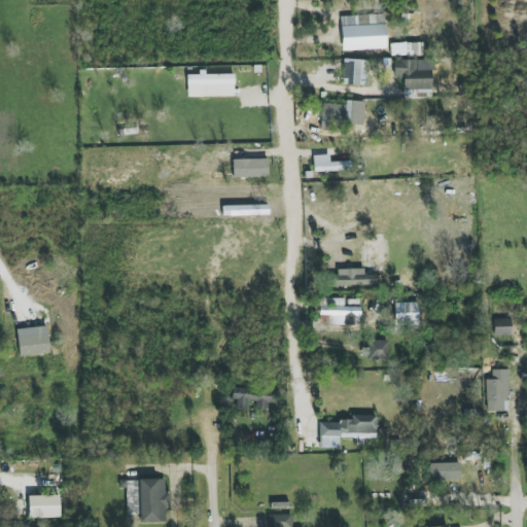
[(342,50),(386,48),(385,25),(341,27),(342,50)]
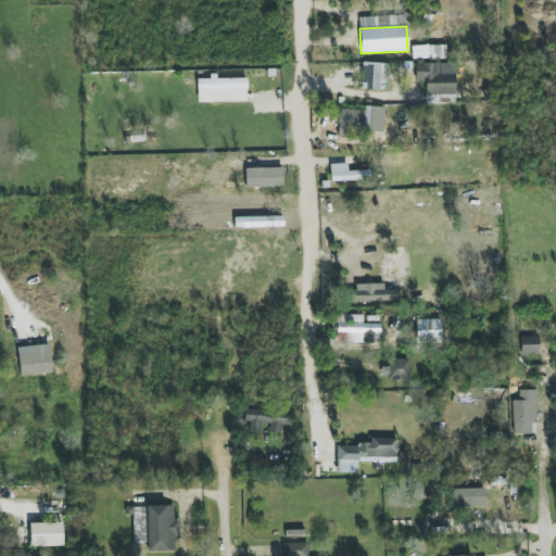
[(445,58),(444,46),(413,47),(414,59),(445,58)]
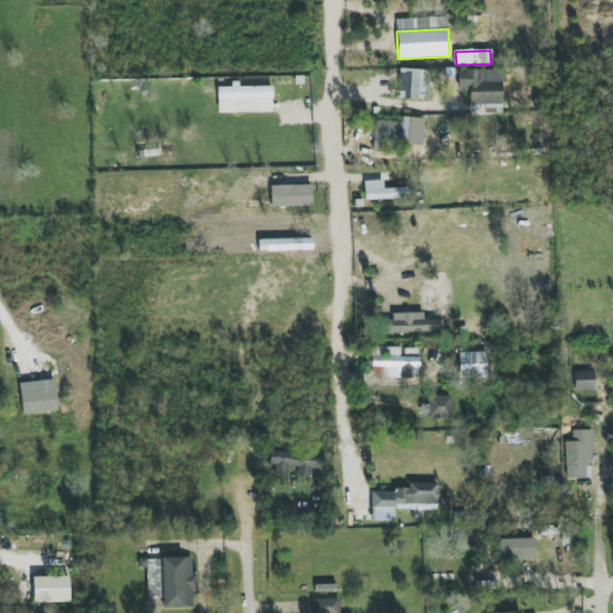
[(429,70),(399,70),(398,98),(428,99),(429,70)]
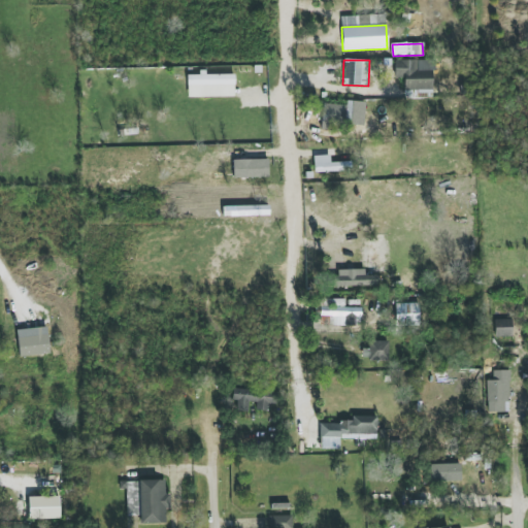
[(433,90),(432,60),(395,61),(396,78),(403,78),(404,91),(433,90)]
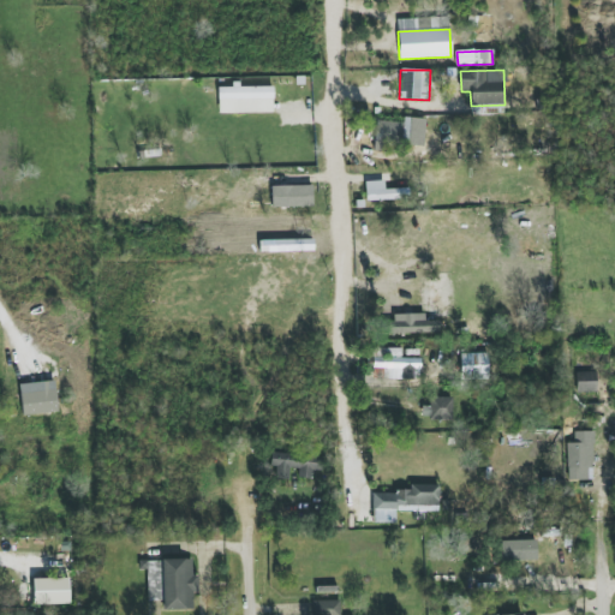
[(219,114),(273,113),(273,85),(231,87),(218,88),(219,114)]
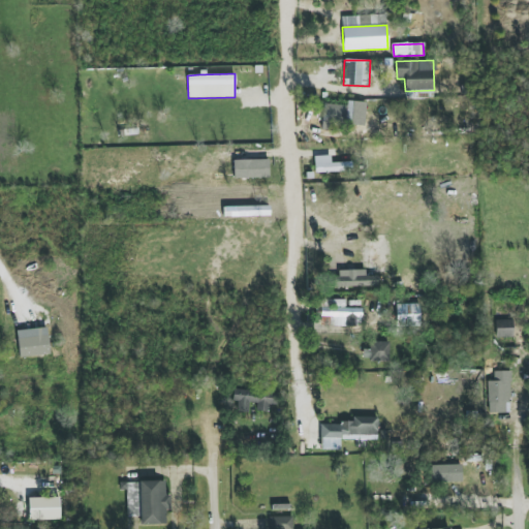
[(346,125),(356,125),(358,101),(347,101),(346,125)]
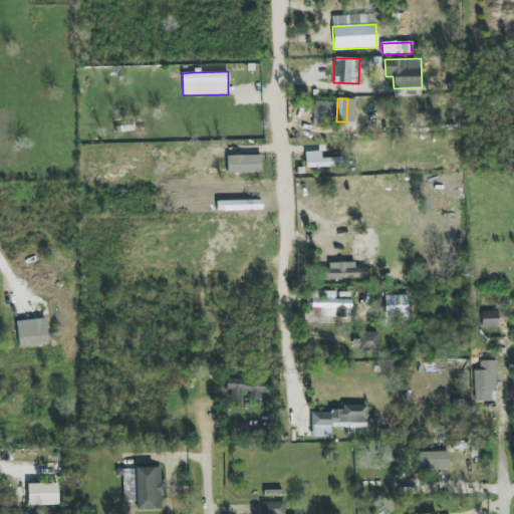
[(333,121),(334,102),(315,101),(314,121),(333,121)]
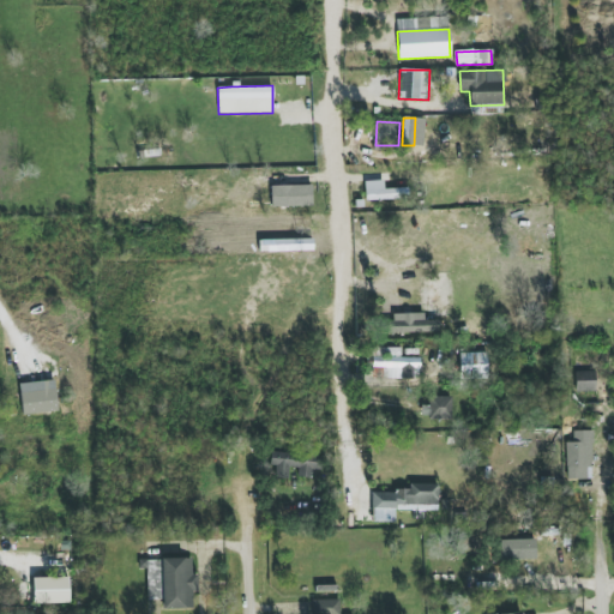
[(384,188),(384,181),(365,181),(365,200),(408,199),(408,188),(384,188)]
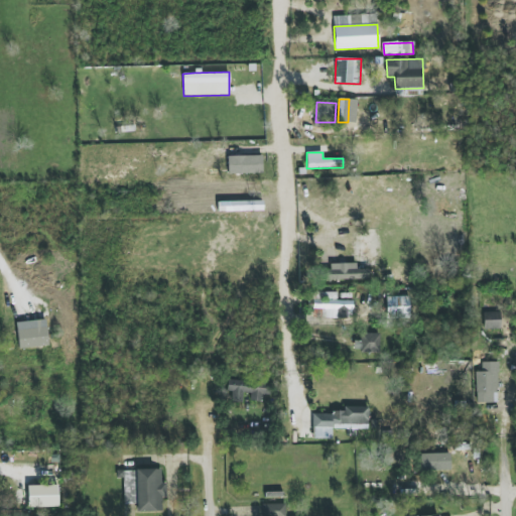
[(262,155),(227,156),(228,174),(262,173),(262,155)]
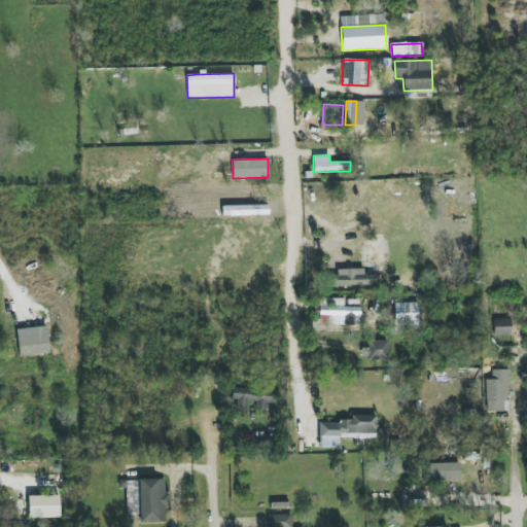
[(386,272),(385,236),(365,237),(366,272),(386,272)]
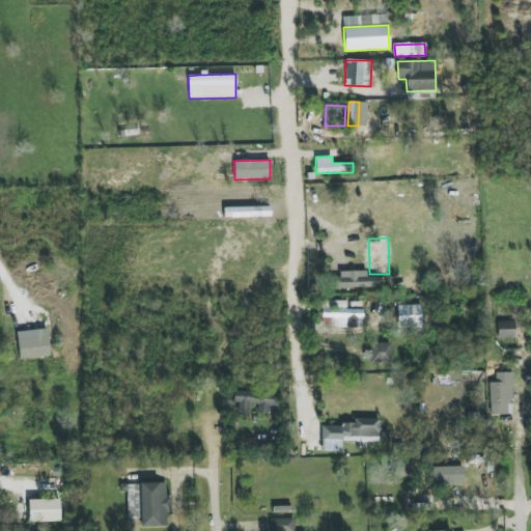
[(331,278),(332,288),(379,287),(379,277),(366,277),(366,271),(339,272),(339,278),(331,278)]
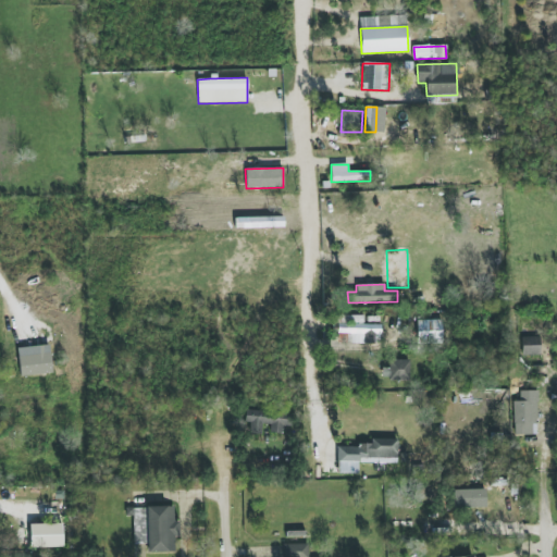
[(363,316),(334,316),(333,324),(337,324),(337,343),(381,344),(381,324),(363,324),(363,316)]
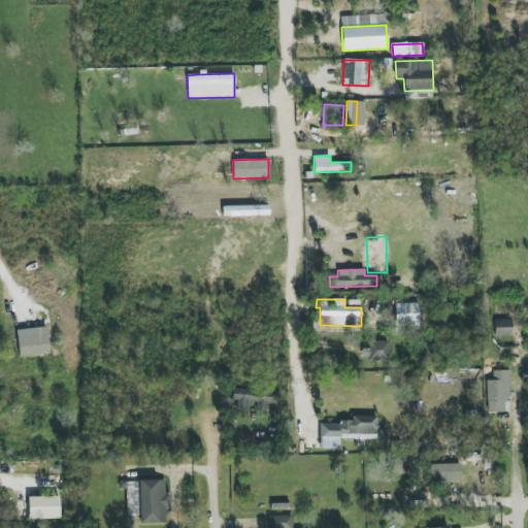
[(419,303),(395,303),(395,326),(419,325),(419,303)]
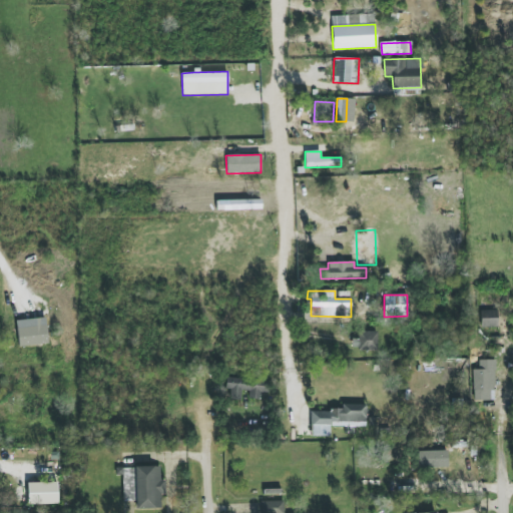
[(497,310),(480,311),(481,328),(498,327),(497,310)]
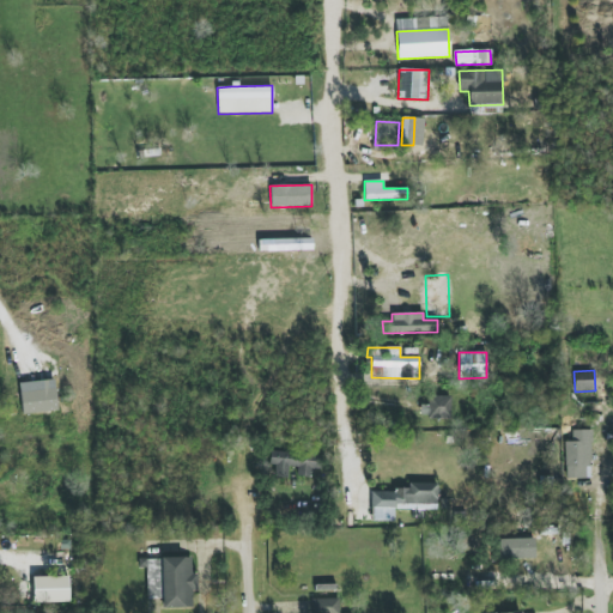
[(54,388),(20,393),(23,416),(58,410),(54,388)]
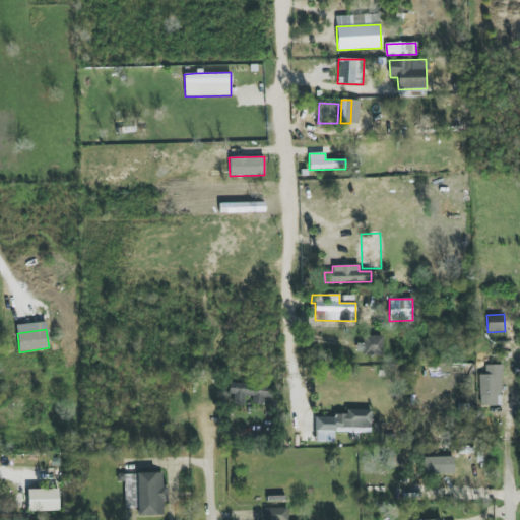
[(356,343),(356,354),(382,354),(382,336),(364,336),(364,343),(356,343)]
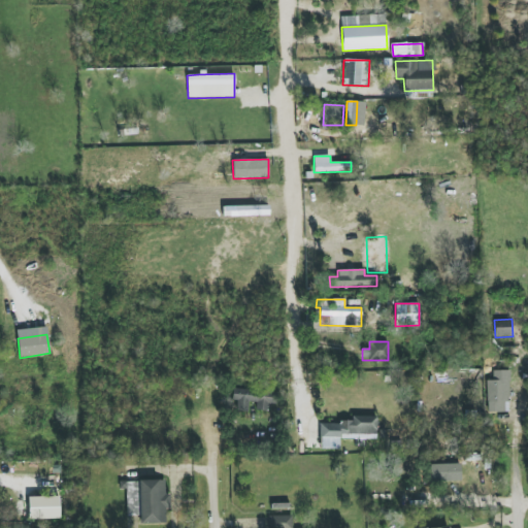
[(487,381),(487,413),(509,413),(509,370),(493,370),(493,381),(487,381)]
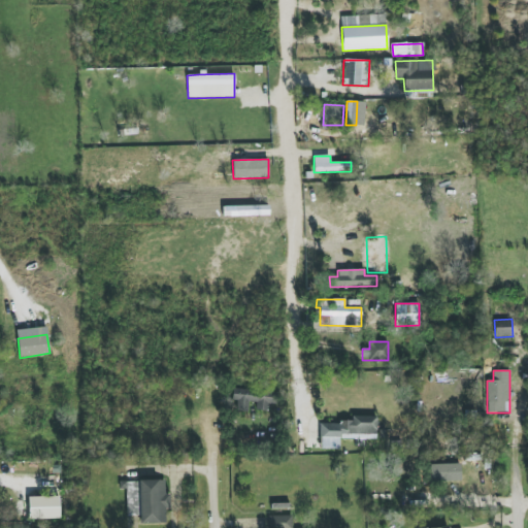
[(236,411),(248,411),(249,402),(256,402),(256,410),(267,411),(267,404),(276,404),(276,391),(232,390),(232,400),(236,401),(236,411)]
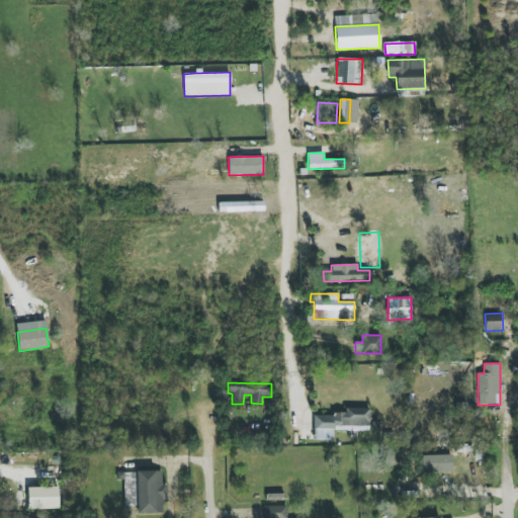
[(369,409),(345,408),(345,415),(315,415),(314,440),(332,440),(333,431),(369,431),(369,409)]
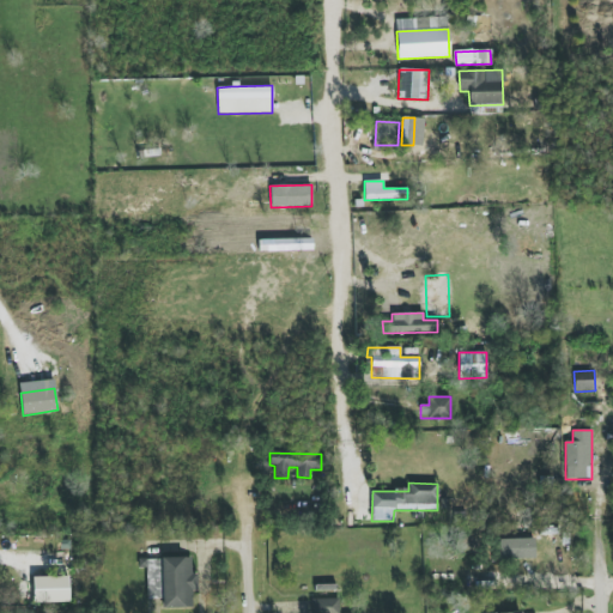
[(192,558),(146,559),(147,599),(162,599),(163,608),(193,608),(193,592),(198,592),(198,572),(192,574),(192,558)]
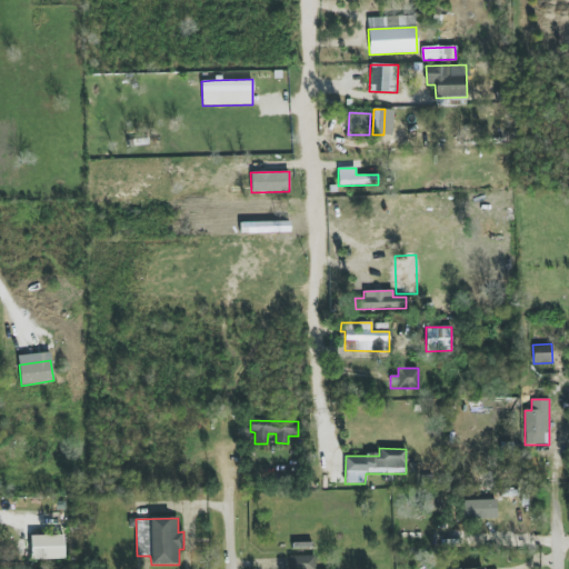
[(30,536),(31,559),(65,559),(63,535),(30,536)]
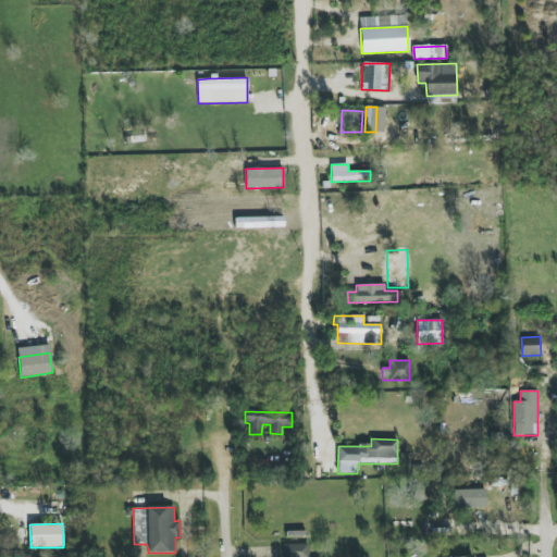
[(308,556),(308,544),(282,544),(282,556),(308,556)]
